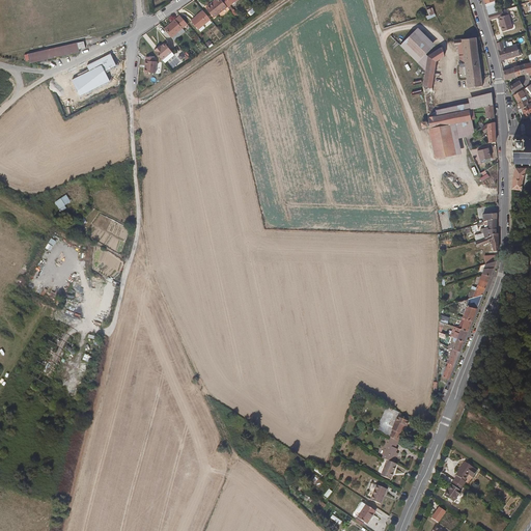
[(227,7),(221,0),(218,0),(217,1),(216,0),(215,0),(205,7),(214,18),(227,7)]
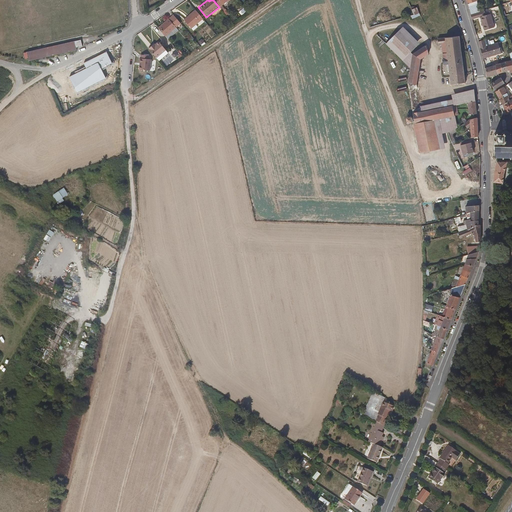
[(475,0),(466,0),(471,17),(478,14),(476,9),(478,8),(475,0)]
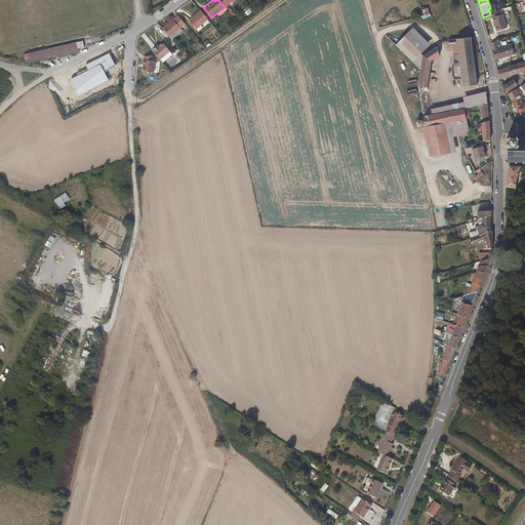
[(204,17),(197,9),(185,18),(192,28),(204,17)]
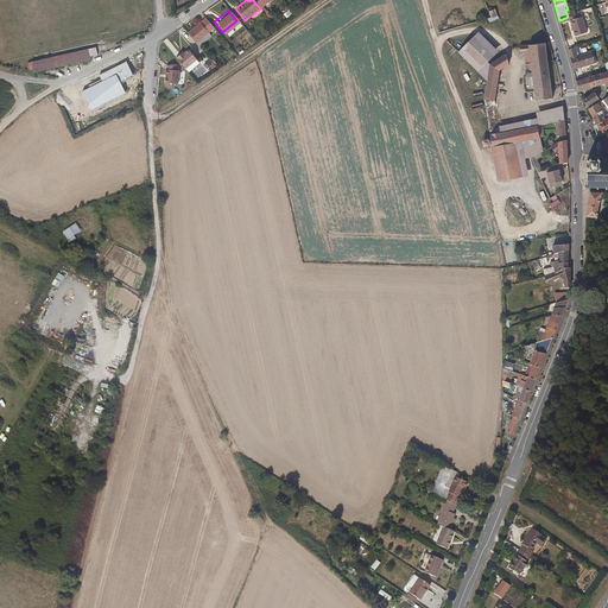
[(575,14),(568,17),(559,20),(562,26),(571,23),(576,37),(588,33),(583,18),(578,20),(576,14),(575,14)]
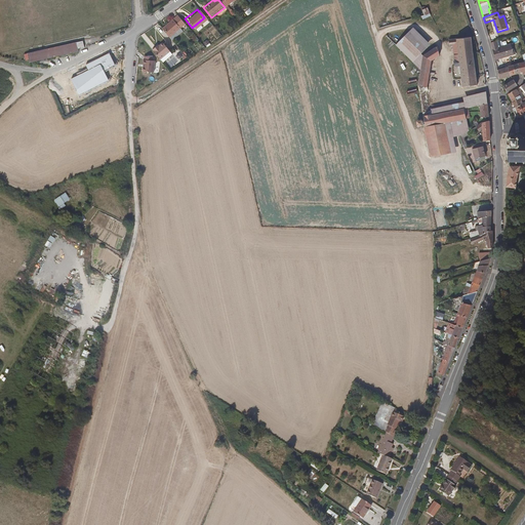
[(185,23),(177,14),(161,27),(171,39),(178,33),(175,30),(179,27),(185,23)]
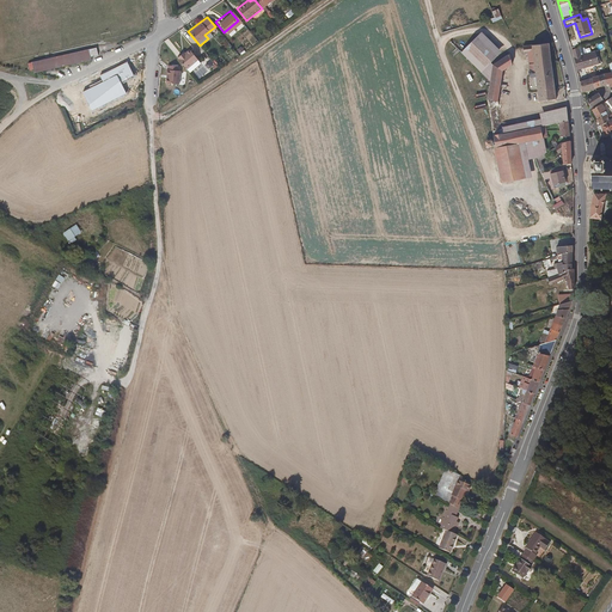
[(503,55),(483,36),(463,55),(483,75),(503,55)]
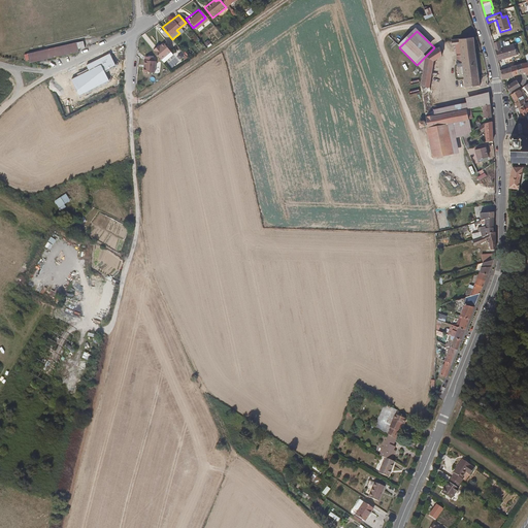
[(481,86),(474,40),(453,43),(453,48),(454,47),(455,52),(457,52),(461,52),(462,56),(457,57),(458,61),(457,63),(457,66),(459,67),(463,67),(466,88),(481,86)]
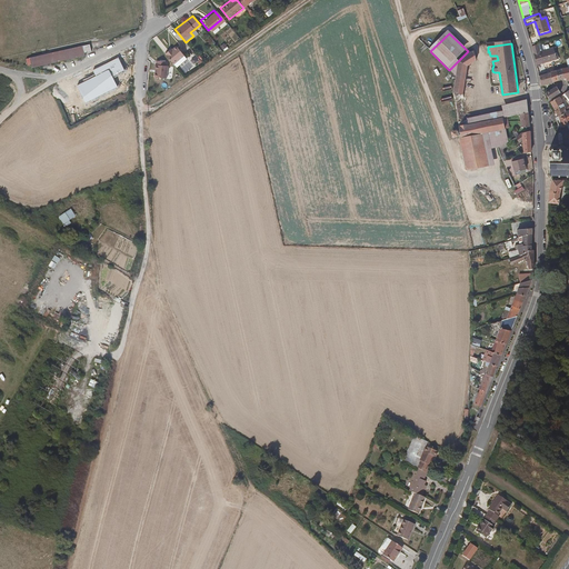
[(91,51),(90,45),(60,50),(30,57),(31,60),(27,60),(28,65),(31,63),(32,66),(60,60),(85,56),(83,52),(91,51)]
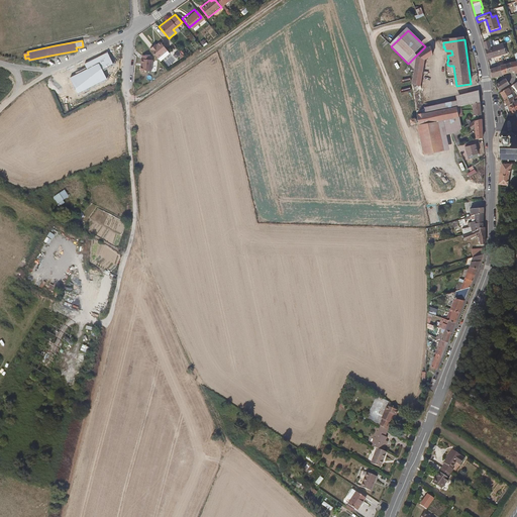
[(490,48),(488,41),(483,42),(488,61),(506,56),(502,44),(490,48)]
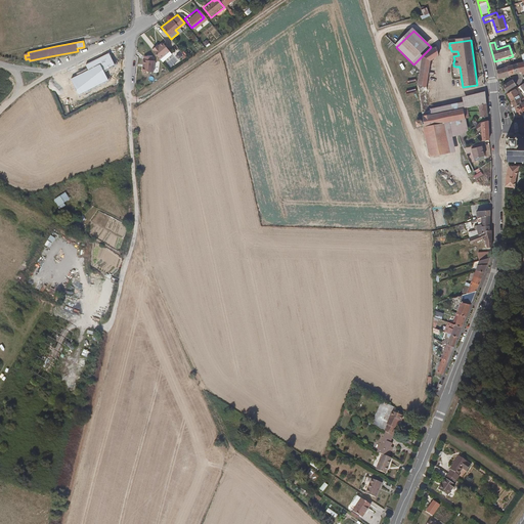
[(160,59),(169,51),(163,43),(158,47),(157,46),(151,49),(160,59)]
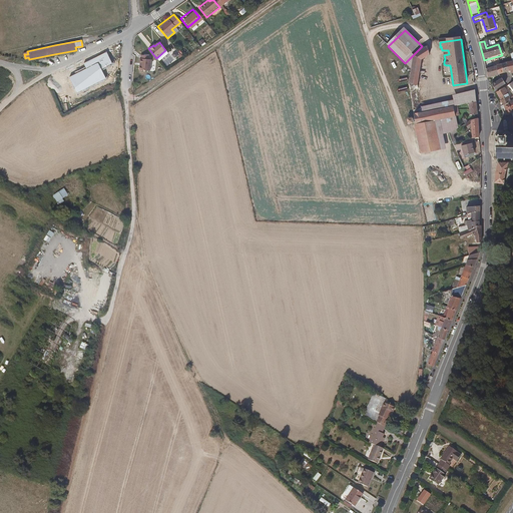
[(414,116),(427,113),(426,108),(422,109),(422,108),(418,86),(422,62),(431,56),(430,48),(415,58),(412,71),(409,85),(414,116)]
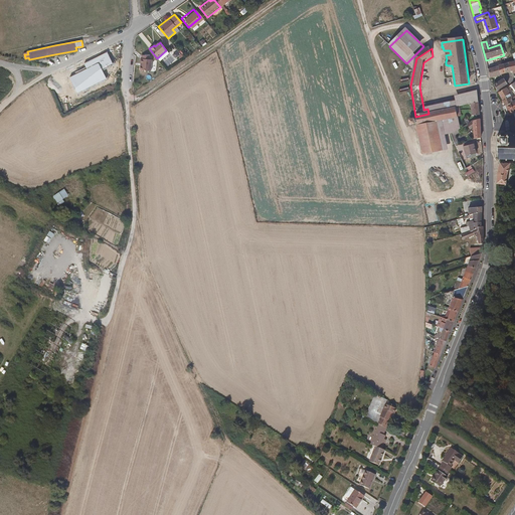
[(112,56),(86,68),(90,76),(96,73),(97,75),(107,70),(106,68),(116,64),(112,56)]
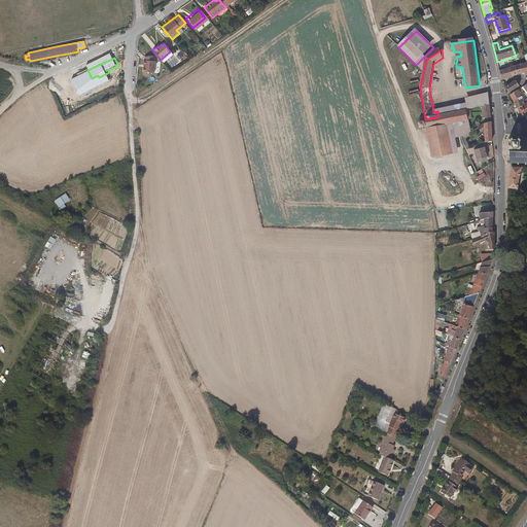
[(154,61),(144,60),(143,72),(154,73),(155,61),(154,61)]
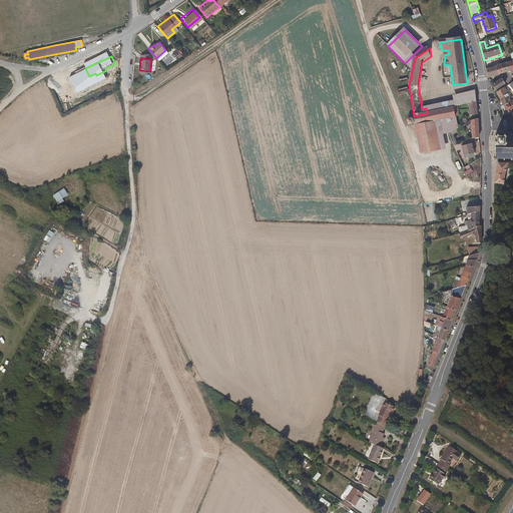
[(490,77),(500,75),(498,66),(487,69),(488,77),(490,77)]
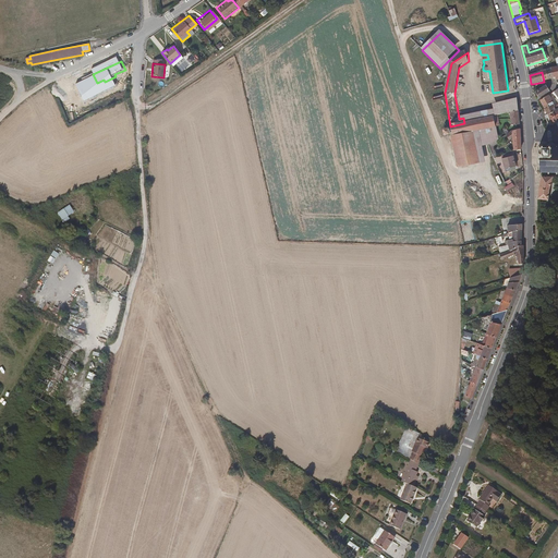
[(540,98),(548,94),(545,87),(536,93),(540,98)]
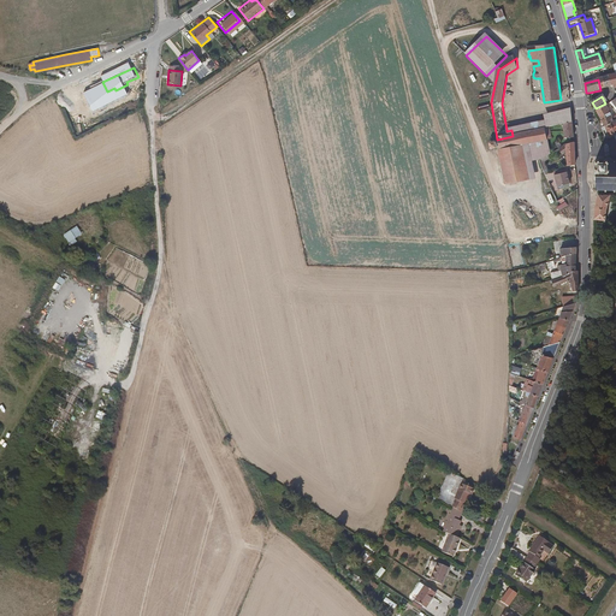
[(605,126),(612,124),(615,122),(615,119),(612,113),(610,114),(609,113),(608,110),(605,106),(597,111),(604,123),(605,126)]
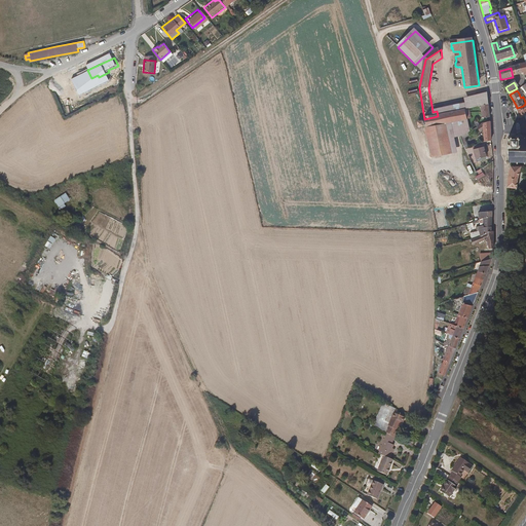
[(487,92),(463,98),(464,103),(465,110),(470,109),(480,106),(489,104),(487,92)]
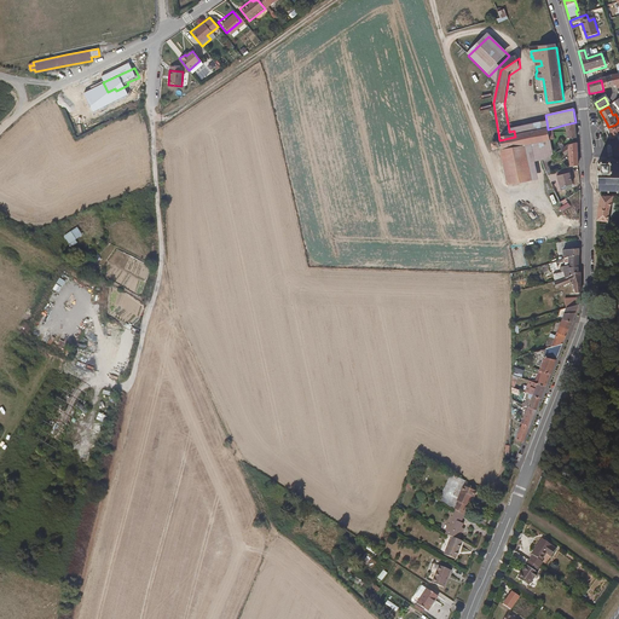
[(515,137),(545,129),(548,129),(547,121),(509,131),(509,132),(514,131),(515,137)]
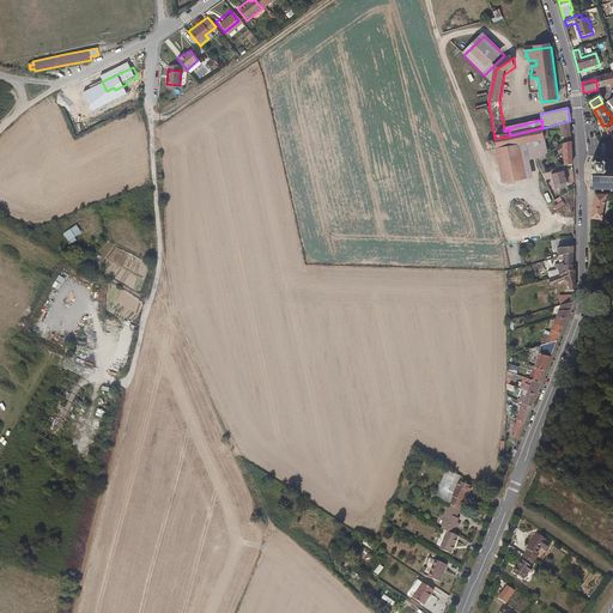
[(571,132),(570,121),(559,123),(562,138),(571,138),(571,132)]
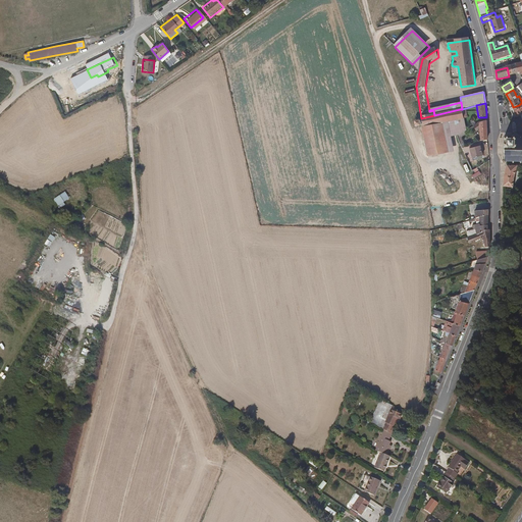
[(521,114),(521,112),(519,105),(513,107),(517,117),(521,116),(521,115),(521,114),(521,115),(521,114)]
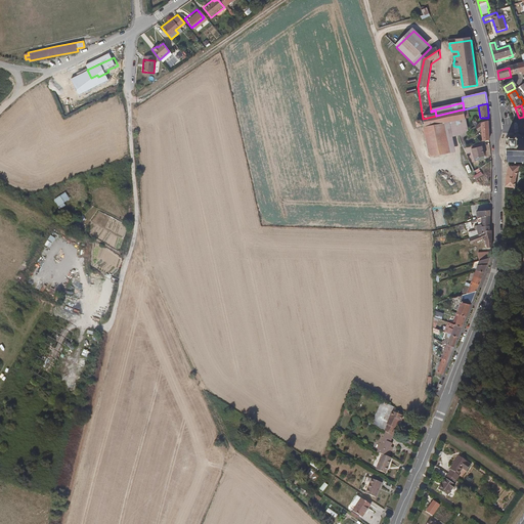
[(462,110),(464,120),(465,120),(470,119),(468,108),(464,110),(462,110)]
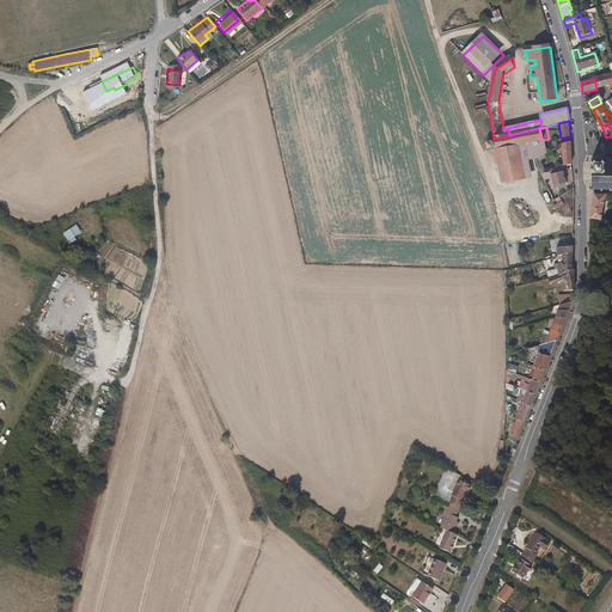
[(542,140),(539,128),(509,135),(494,139),(496,151),(525,144),(542,140)]
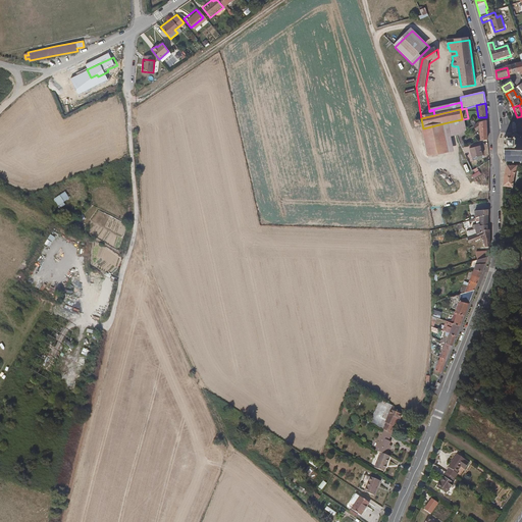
[(465,131),(463,119),(462,119),(448,122),(450,137),(457,135),(465,131)]
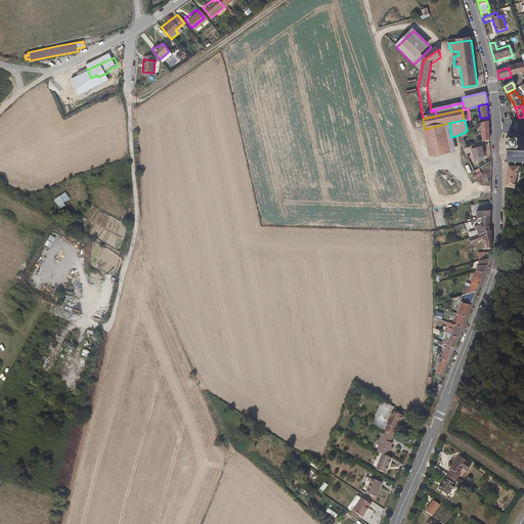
[(459,135),(464,148),(472,144),(469,137),(482,131),(482,139),(489,139),(488,122),(482,122),(478,124),(475,126),(467,131),(459,135)]
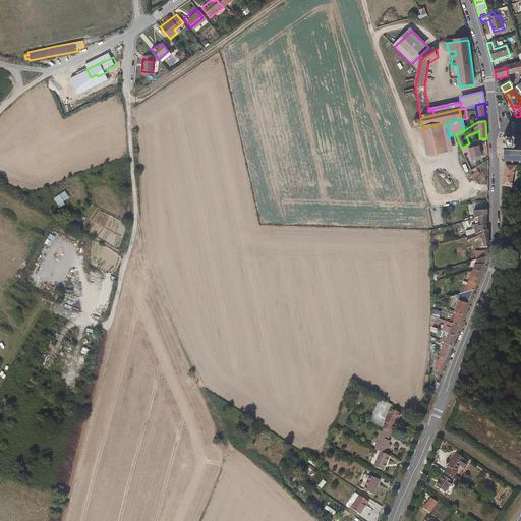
[(452,152),(449,136),(447,122),(422,128),(426,157),(452,152)]
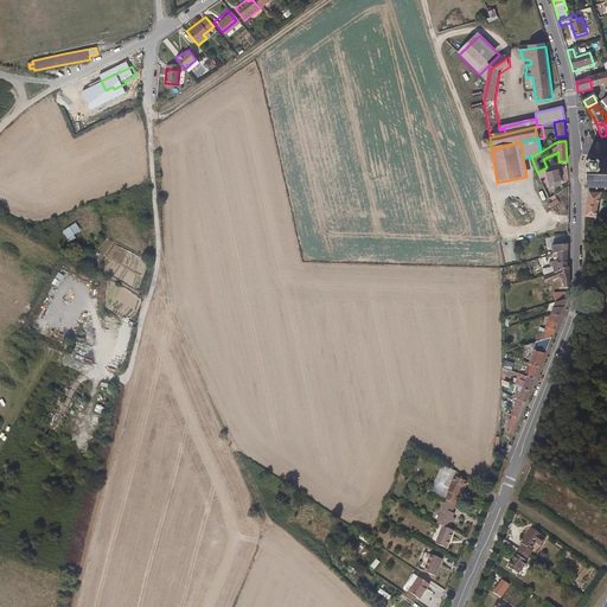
[(593,159),(592,158),(588,157),(587,159),(587,161),(588,164),(588,165),(587,166),(586,185),(586,186),(586,187),(586,189),(587,189),(587,187),(598,187),(598,189),(599,189),(599,187),(606,187),(606,189),(606,187),(606,160),(606,161),(601,161),(601,159),(601,158),(596,158),(595,159),(593,159)]
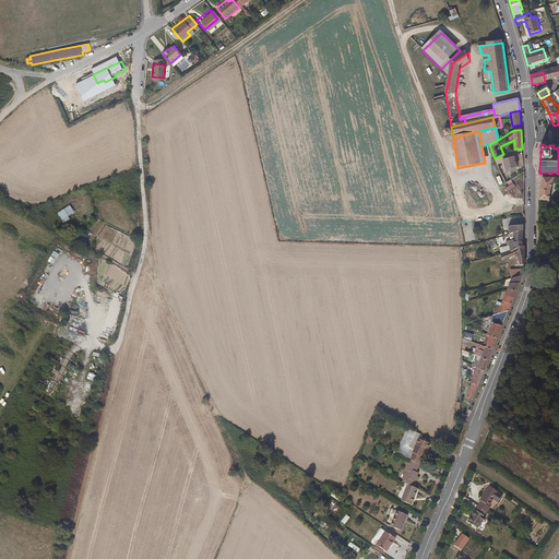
[(513,150),(503,154),(495,158),(497,165),(504,164),(506,169),(516,166),(513,150)]
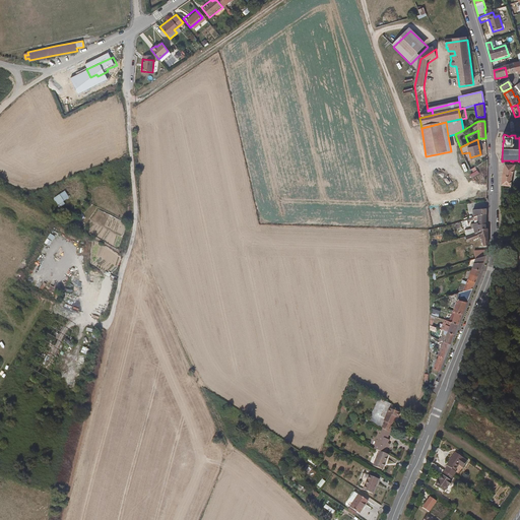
[(486,164),(486,159),(474,167),(476,170),(486,164)]
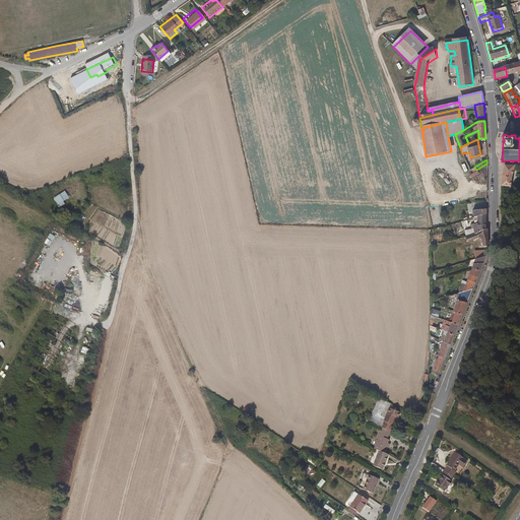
[(511,176),(515,166),(506,166),(503,174),(502,186),(510,186),(511,176)]
